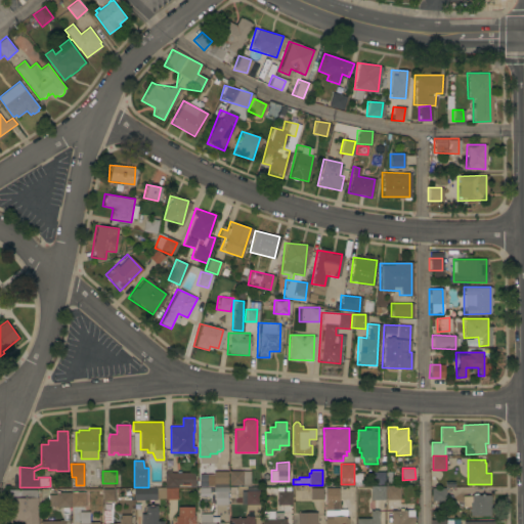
[(177,472),(177,471),(181,471),(181,472),(194,472),(195,485),(190,485),(190,484),(178,484),(178,487),(178,498),(166,499),(166,498),(157,498),(157,499),(134,499),(134,487),(157,487),(157,486),(165,486),(165,472),(177,472)]
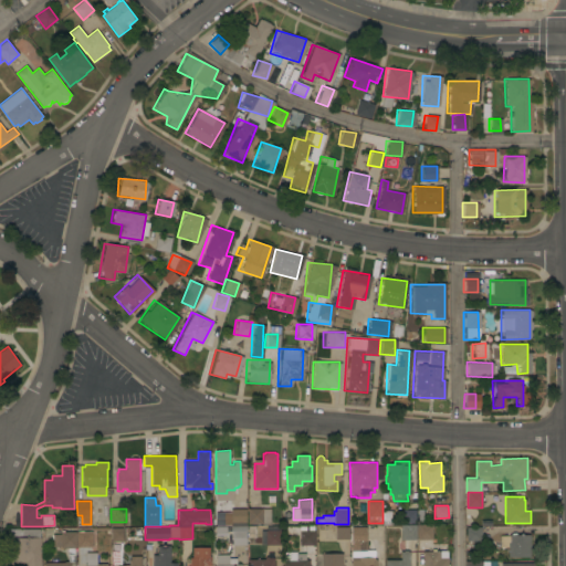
[(247,509),(247,545),(232,545),(232,531),(227,531),(227,535),(216,535),(216,525),(231,525),(231,509),(247,509)]
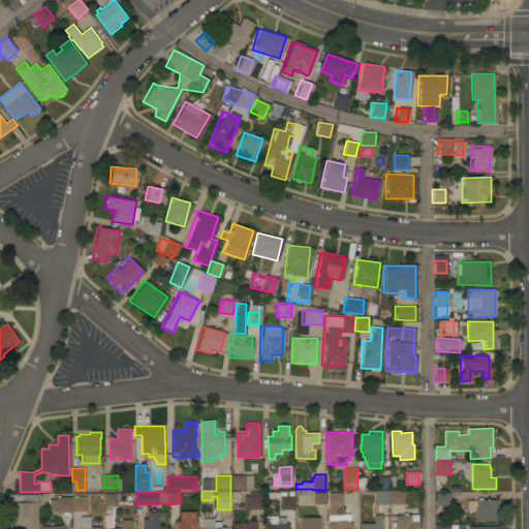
[(231,475),(253,475),(253,491),(246,491),(246,490),(231,490),(231,475)]
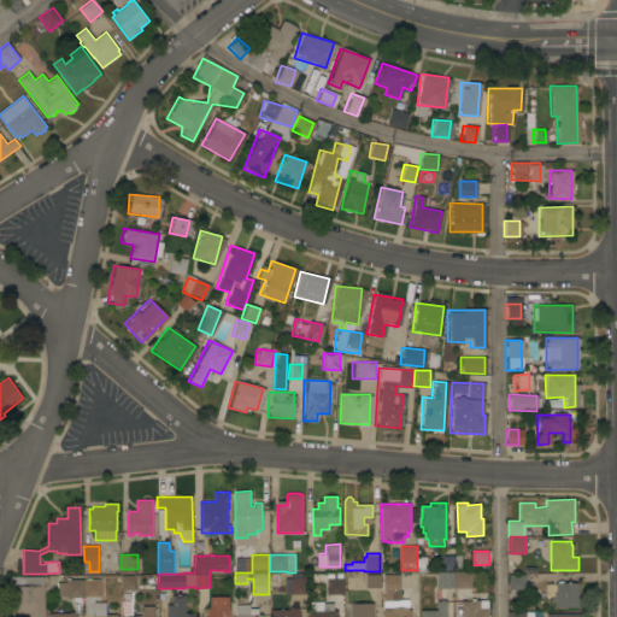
[(453,556),(453,570),(440,570),(440,556),(453,556)]
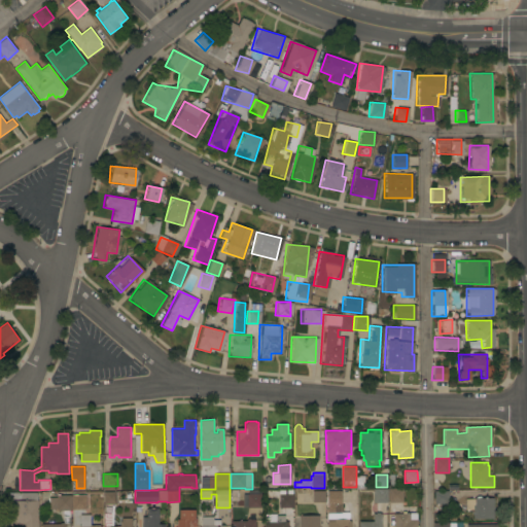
[(387,488),(388,502),(373,502),(373,488),(387,488)]
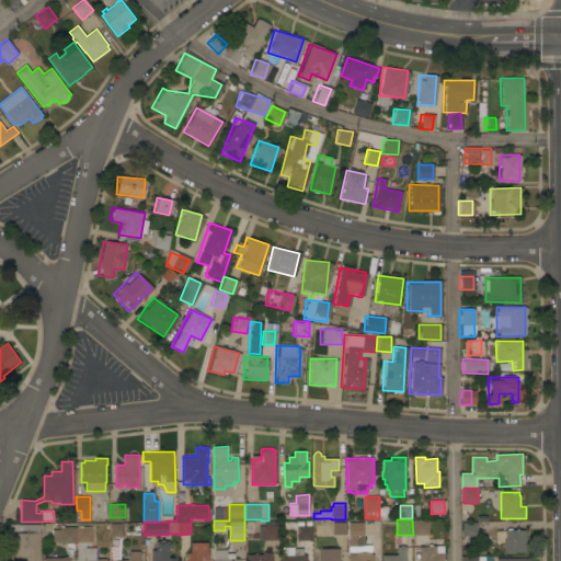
[(414,535),(413,519),(428,519),(428,535),(414,535)]
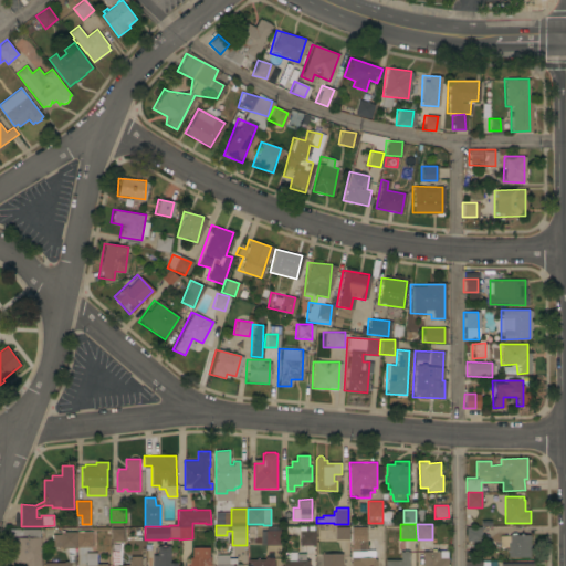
[(300,545),(300,525),(314,525),(315,545),(300,545)]
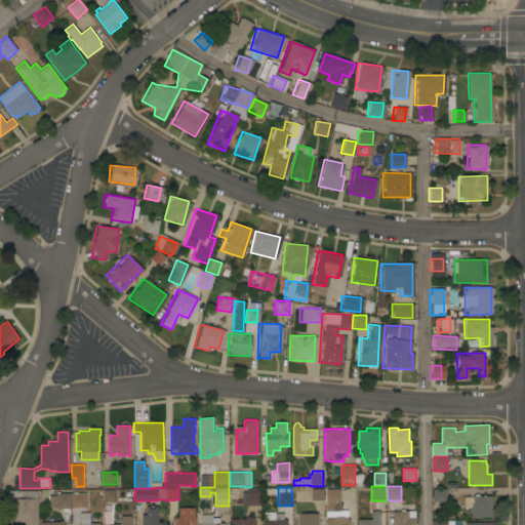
[(324,488),(324,500),(311,500),(311,488),(324,488)]
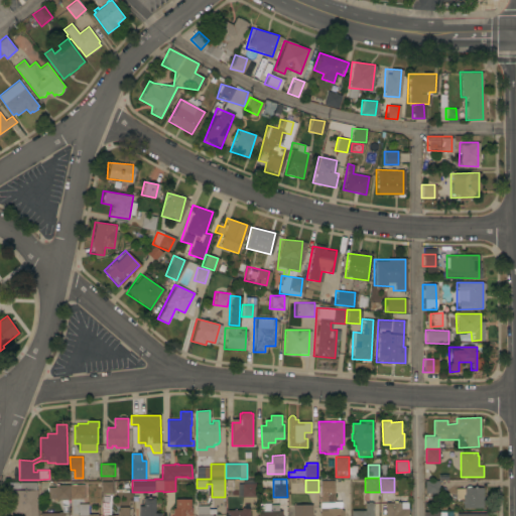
[(439,480),(439,487),(440,487),(440,489),(439,489),(439,493),(425,493),(425,480),(439,480)]
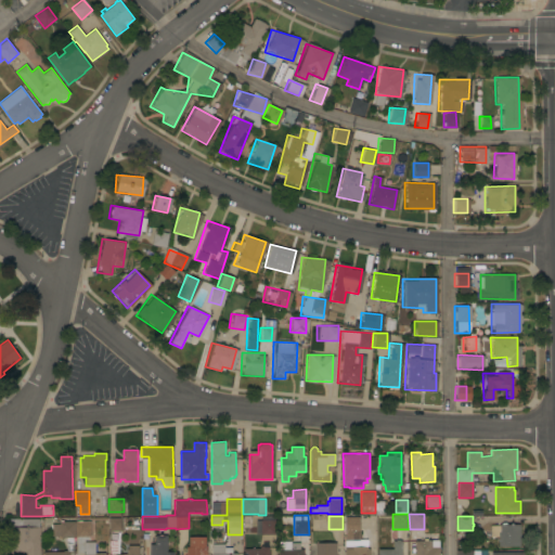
[(60,537),(60,536),(52,536),(52,524),(60,524),(60,521),(76,520),(76,517),(90,517),(91,536),(60,537)]
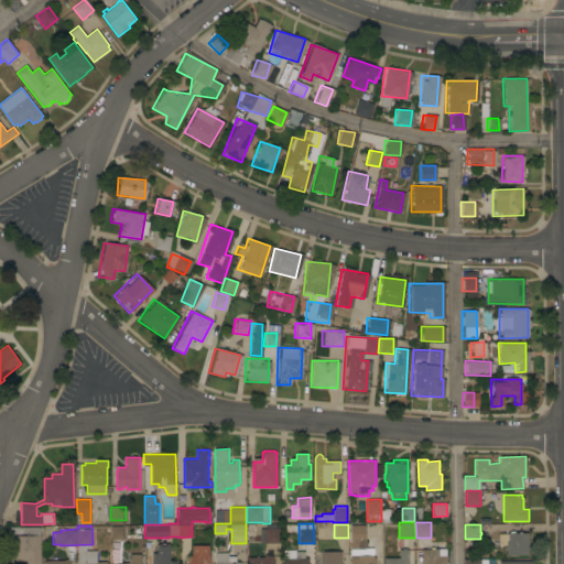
[(111,540),(111,525),(126,525),(126,540),(111,540)]
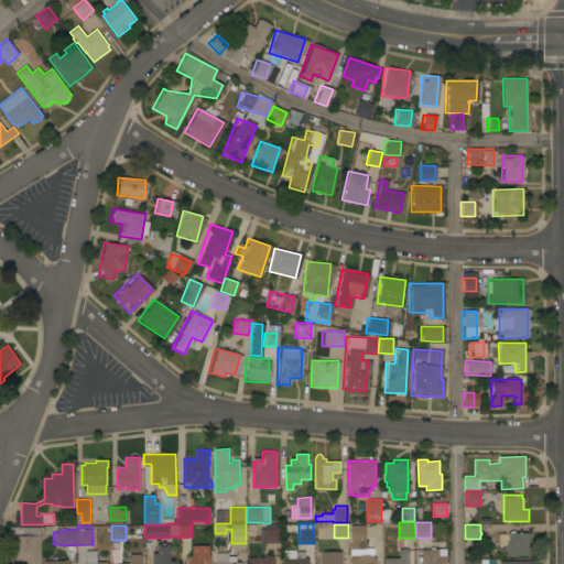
[(15,563),(15,562),(2,562),(2,549),(9,549),(9,543),(9,527),(23,527),(40,527),(40,563),(15,563)]
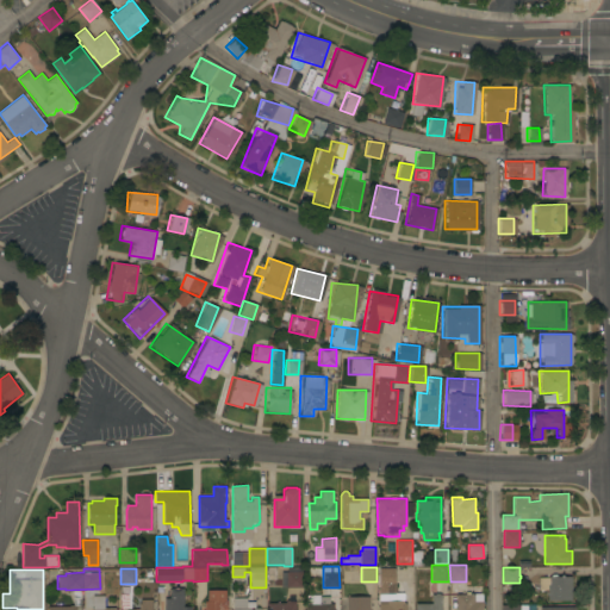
[(287,587),(286,571),(303,571),(303,587),(287,587)]
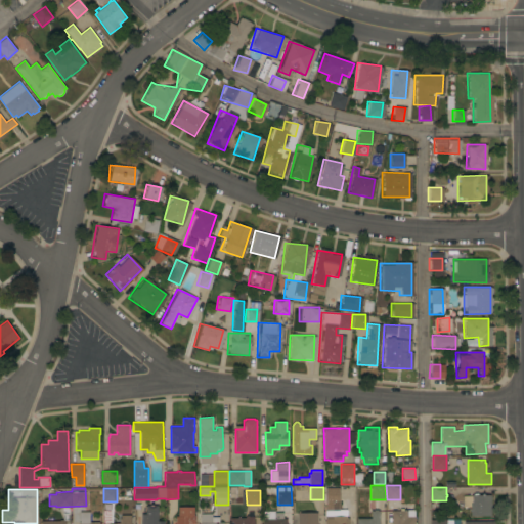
[(337,490),(337,501),(332,501),(332,504),(329,504),(329,501),(325,501),(325,498),(323,498),(323,493),(325,493),(325,490),(337,490)]
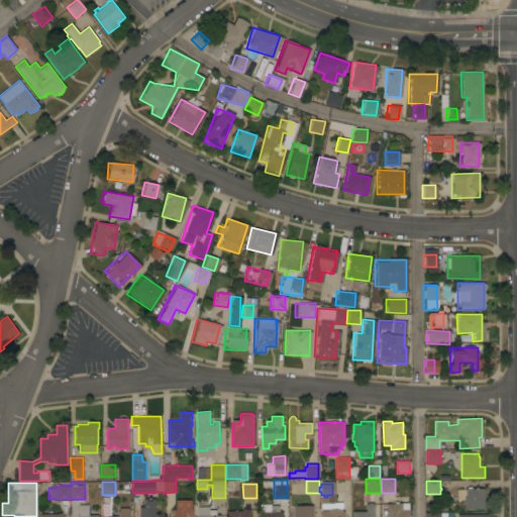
[(464,509),(464,499),(457,500),(457,489),(466,489),(466,488),(467,488),(468,487),(472,487),(473,489),(485,488),(485,508),(464,509)]
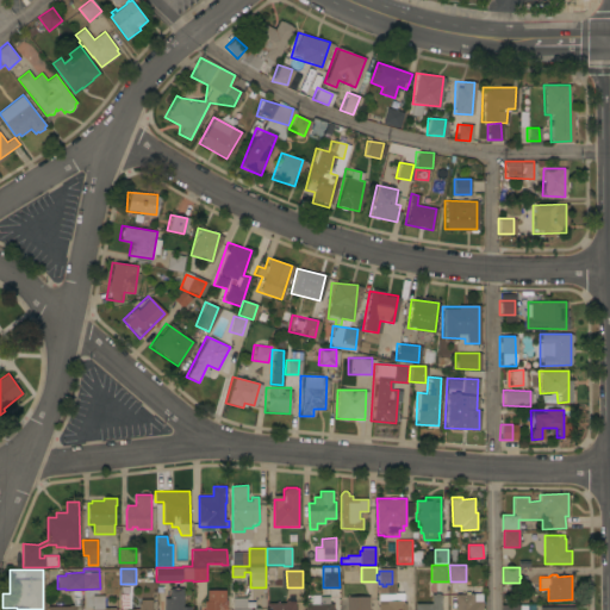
[(165,609),(165,598),(170,598),(170,587),(184,587),(184,607),(191,607),(191,609),(165,609)]
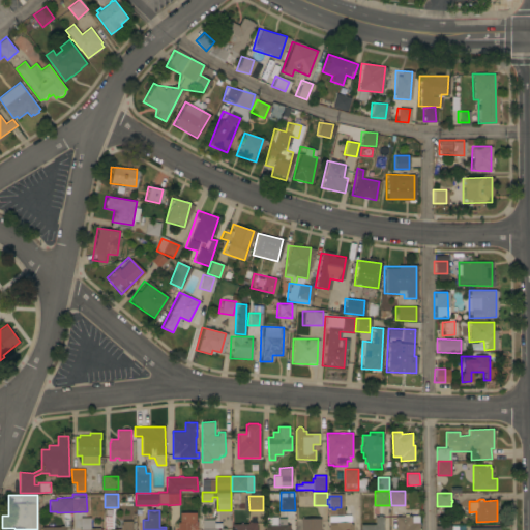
[(178,529),(178,522),(180,522),(180,512),(196,512),(196,522),(198,522),(198,529),(178,529)]
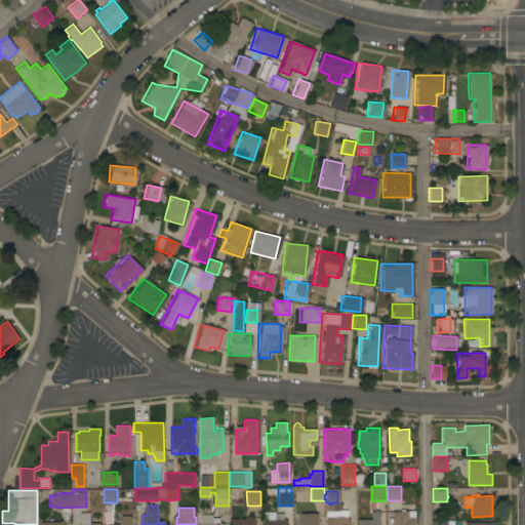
[(393,524),(393,511),(401,511),(401,510),(405,509),(405,511),(415,511),(415,524),(393,524)]
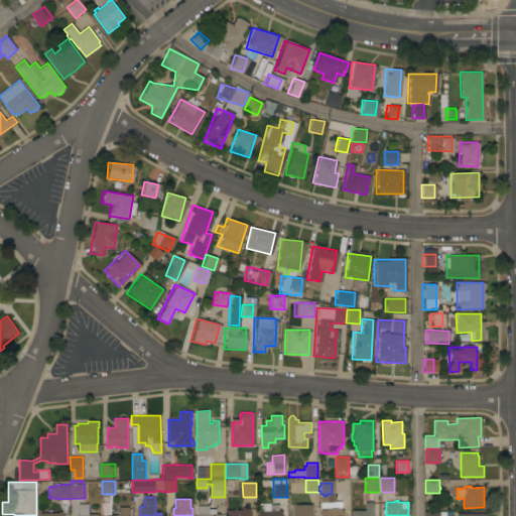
[(352,515),(352,510),(366,510),(366,503),(368,503),(368,502),(372,501),(372,503),(374,503),(374,515),(352,515)]
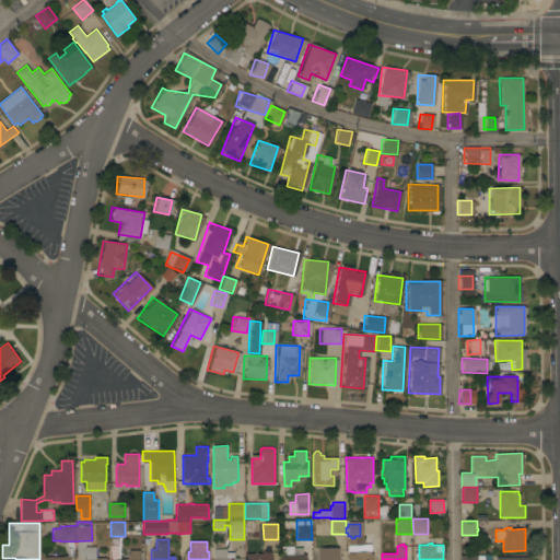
[(106,559),(84,559),(84,558),(85,558),(85,546),(95,546),(95,547),(97,547),(97,558),(106,558),(106,559)]
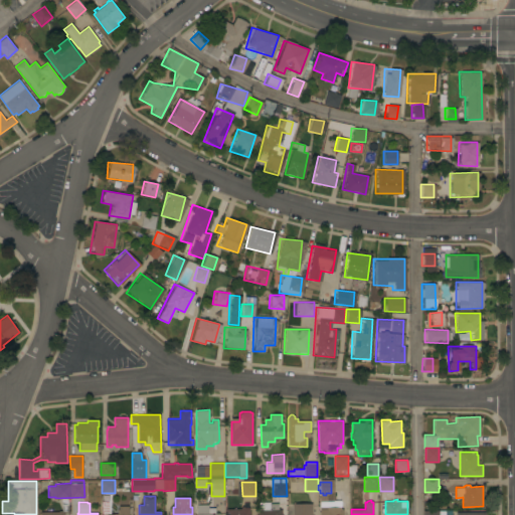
[(259,514),(259,510),(259,502),(271,502),(271,503),(279,503),(279,508),(280,508),(280,509),(282,509),(282,514),(259,514)]
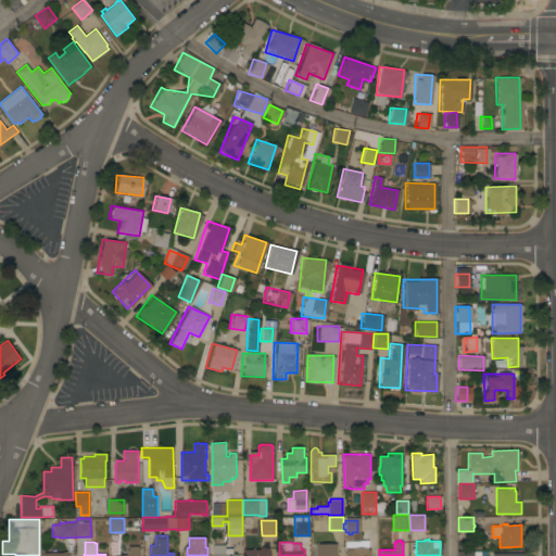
[(337,543),(337,555),(316,555),(316,543),(337,543)]
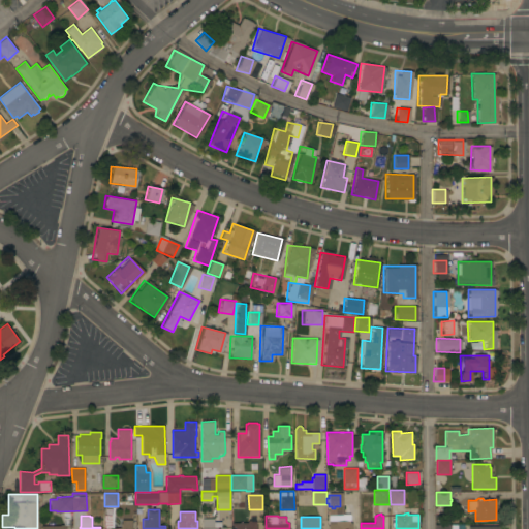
[(203,528),(203,518),(214,518),(214,521),(221,521),(221,527),(225,527),(225,528),(203,528)]
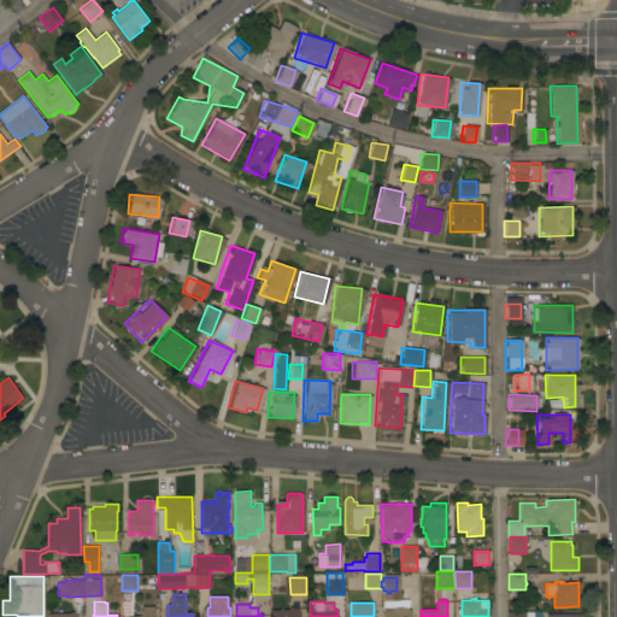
[(128,616),(142,616),(142,615),(141,615),(141,610),(142,610),(142,606),(154,606),(154,616),(128,616)]
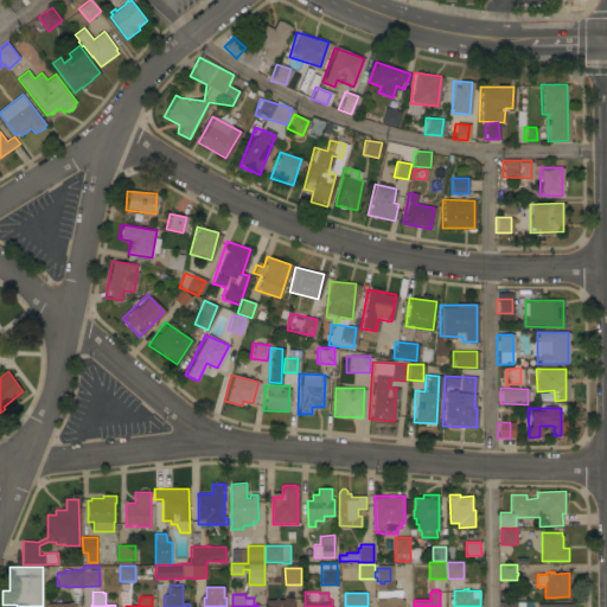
[(285,600),(285,596),(288,596),(288,598),(294,598),(294,606),(267,606),(267,600),(285,600)]
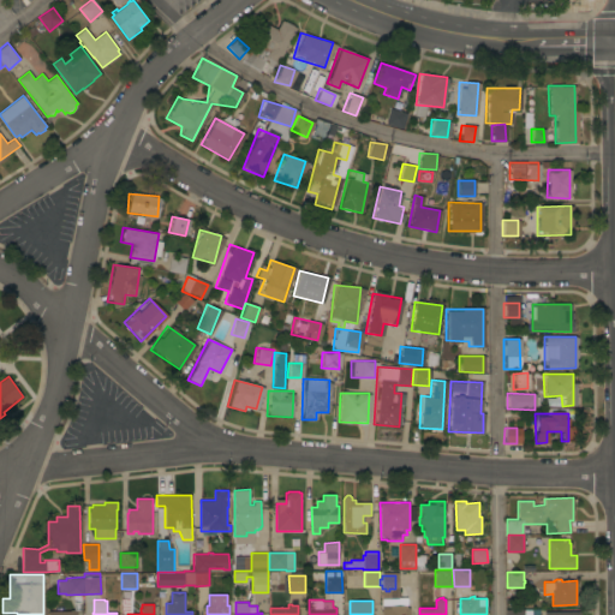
[(406,604),(406,608),(410,608),(410,614),(382,614),(382,604),(406,604)]
